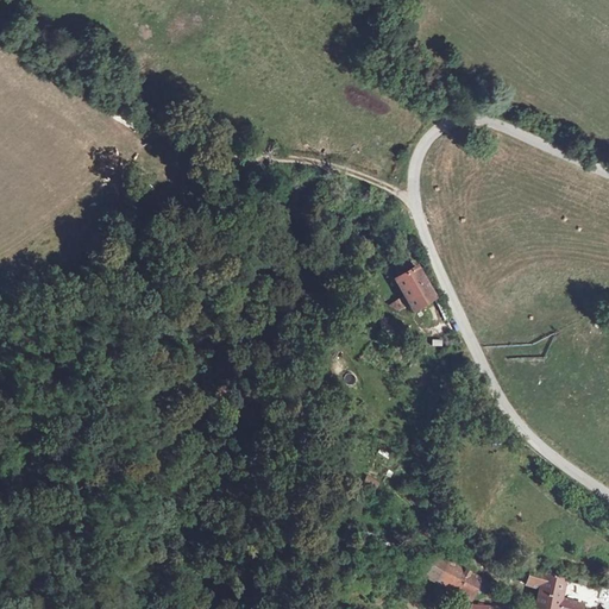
[(434,297),(415,267),(394,280),(412,311),(434,297)]
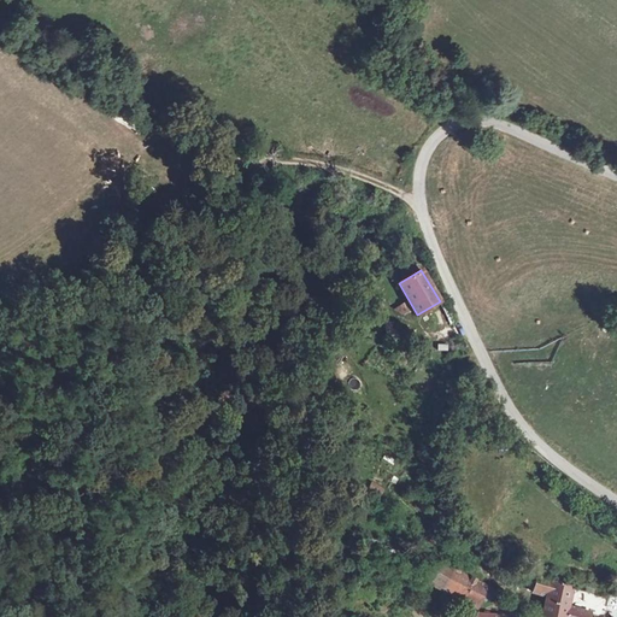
[(407,303),(395,306),(399,317),(411,312),(407,303)]
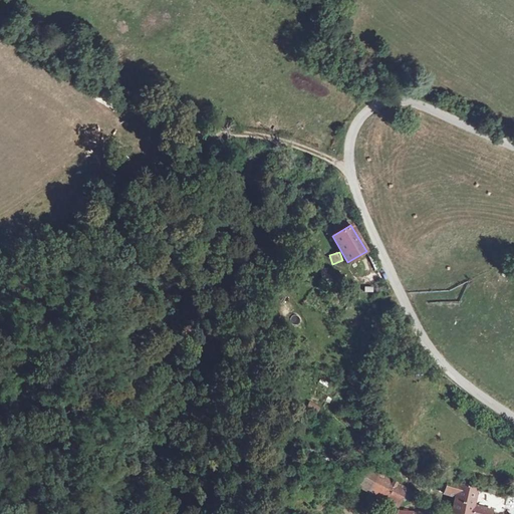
[(327,268),(319,269),(321,279),(329,277),(327,268)]
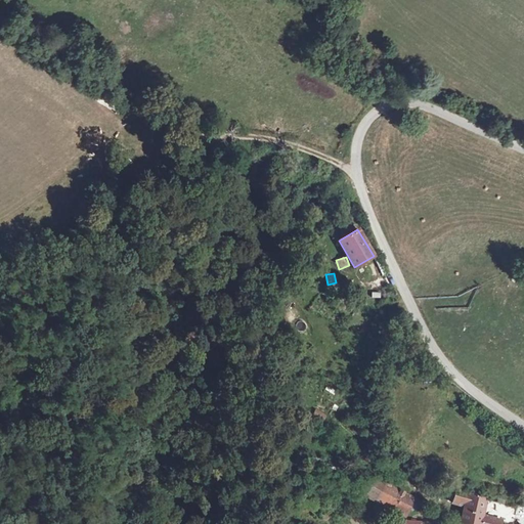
[(313,378),(311,383),(322,389),(324,384),(313,378)]
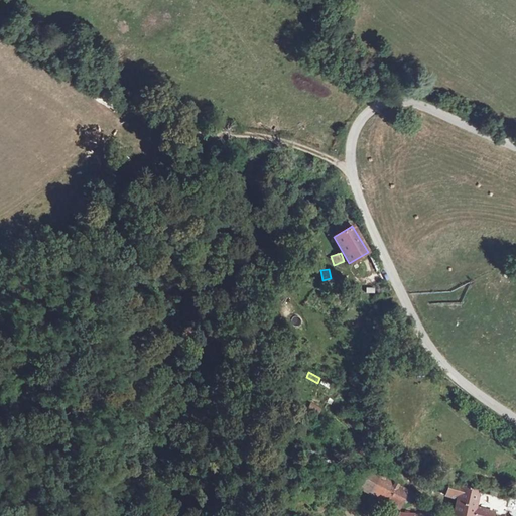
[(304,413),(315,420),(321,409),(310,402),(304,413)]
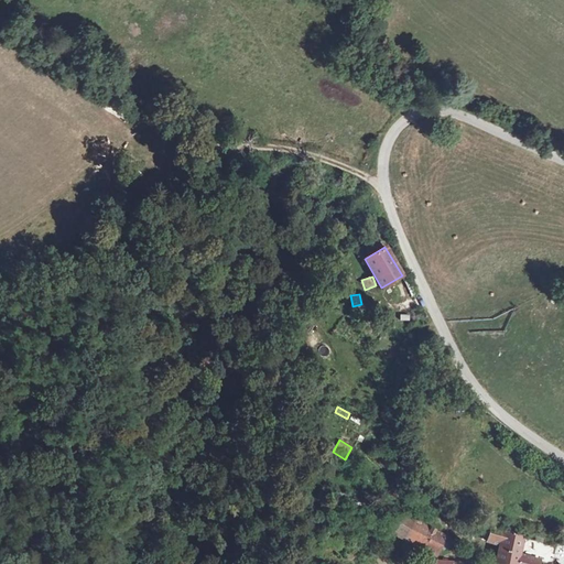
[(442,533),(402,512),(396,522),(389,518),(382,528),(434,555),(438,545),(436,544),(442,533)]
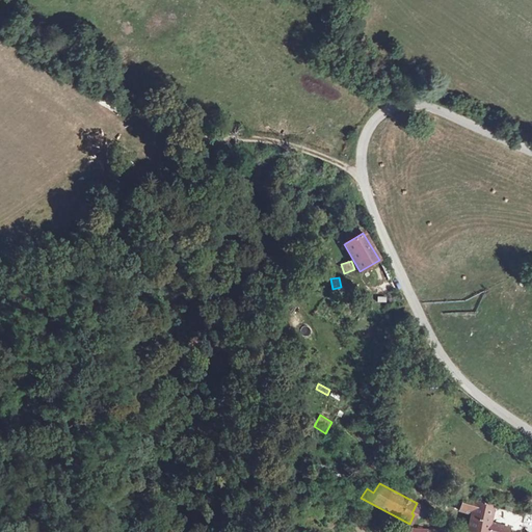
[(494,506),(463,498),(459,510),(472,514),(468,531),(471,531),(507,531),(508,529),(517,531),(520,531),(526,516),(494,506)]
